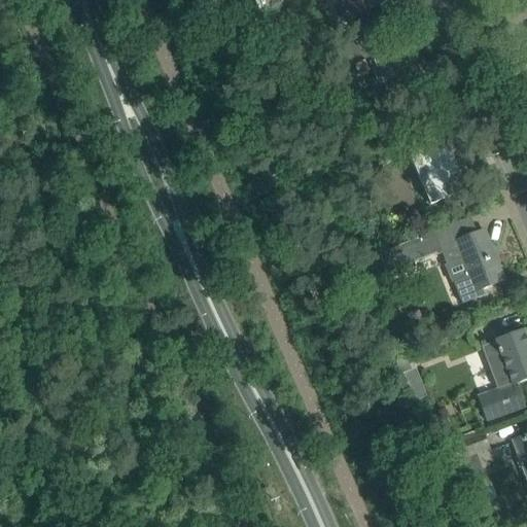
[(342,0),(347,12),(344,13),(346,19),(381,4),(379,0),(342,0)]
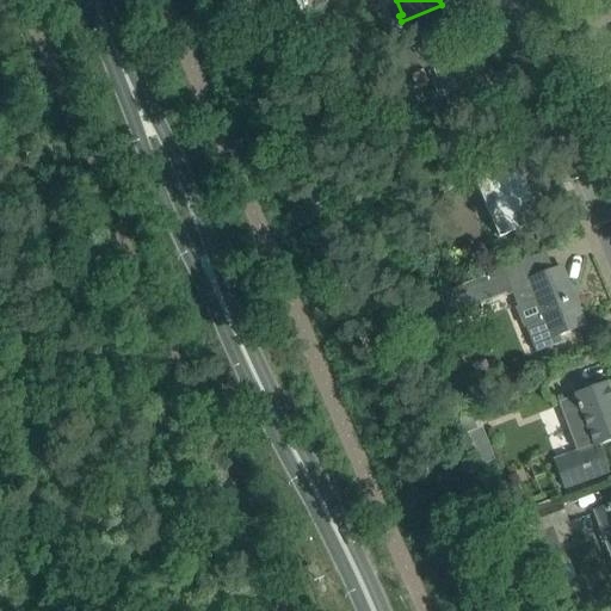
[(438,42),(417,50),(400,57),(408,75),(432,65),(461,130),(497,116),(469,49),(445,59),(438,42)]
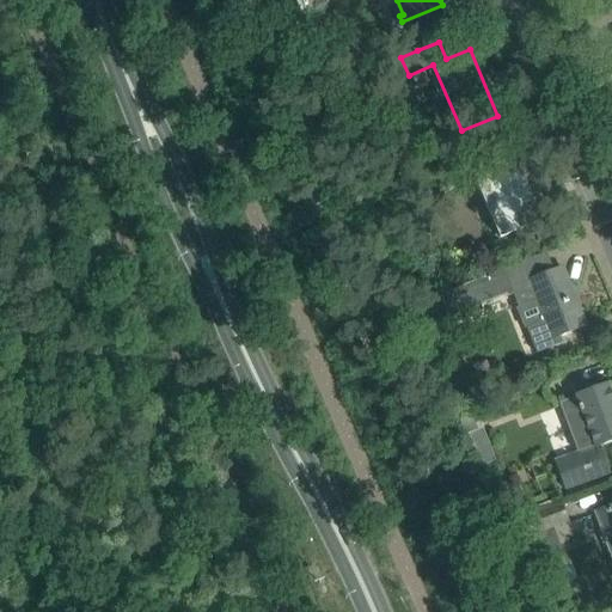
[(516,160),(494,169),(473,177),(499,237),(542,219),(516,160)]
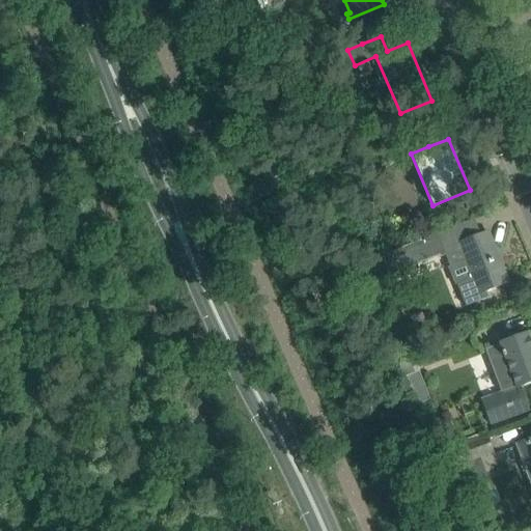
[(437,234),(382,256),(391,281),(393,280),(415,272),(413,267),(435,257),(439,256),(438,254),(444,252),(449,268),(465,261),(472,279),(456,286),(465,307),(487,298),(485,291),(488,291),(507,283),(487,233),(481,235),(475,220),(457,226),(437,234)]
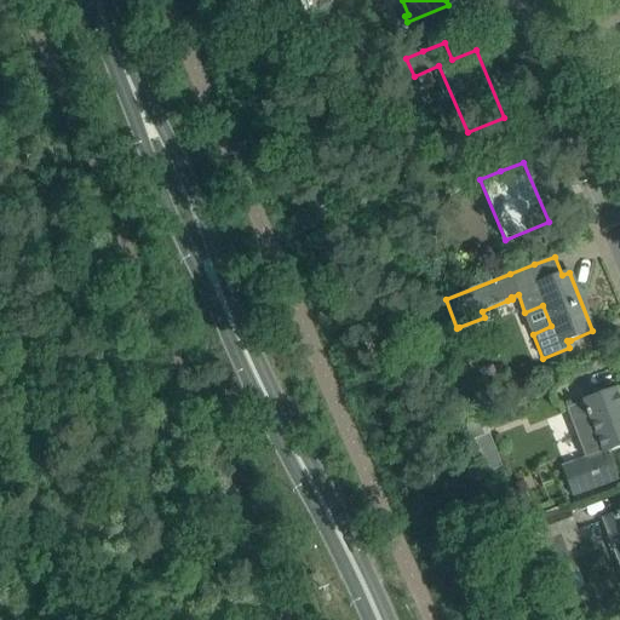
[(619,403),(615,390),(592,400),(568,408),(587,459),(562,469),(573,498),(619,481),(608,452),(619,447),(619,403)]
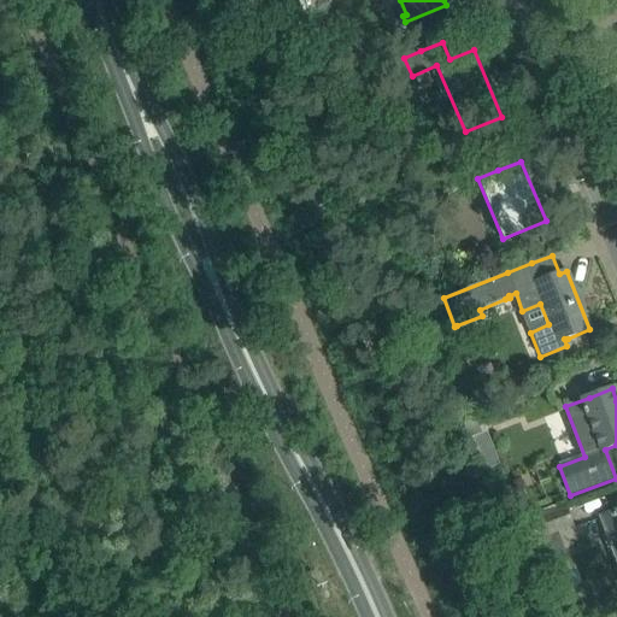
[(495,466),(482,435),(469,441),(481,472),(495,466)]
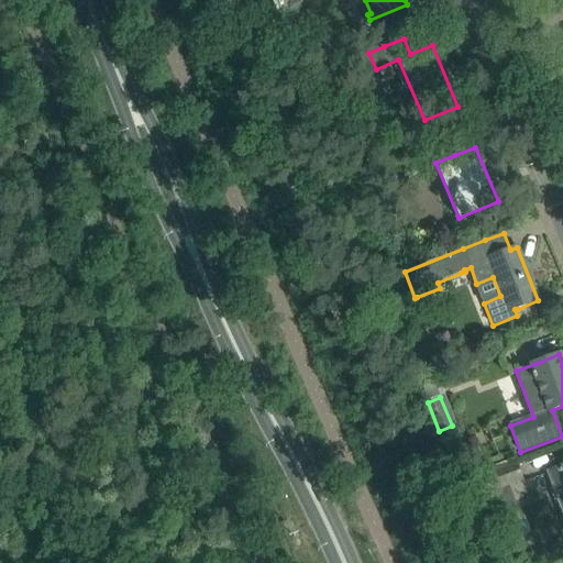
[(517,463),(485,474),(492,490),(522,479),(517,463)]
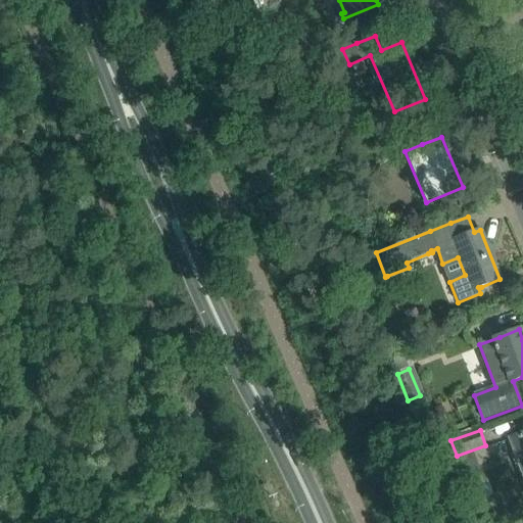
[(522,433),(510,439),(517,458),(522,455),(522,433)]
